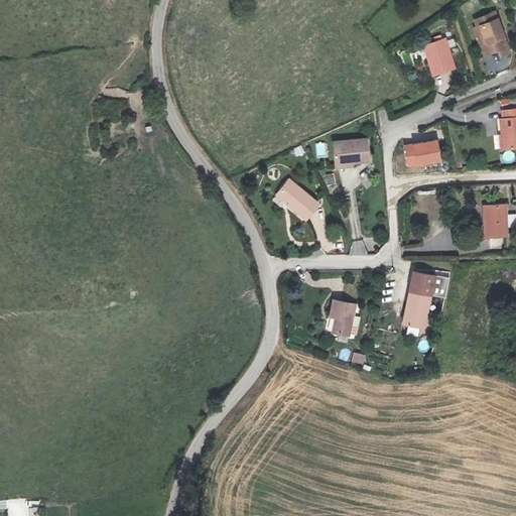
[(486,55),(500,50),(502,56),(511,52),(496,12),(476,20),(478,26),(476,27),(486,55)]
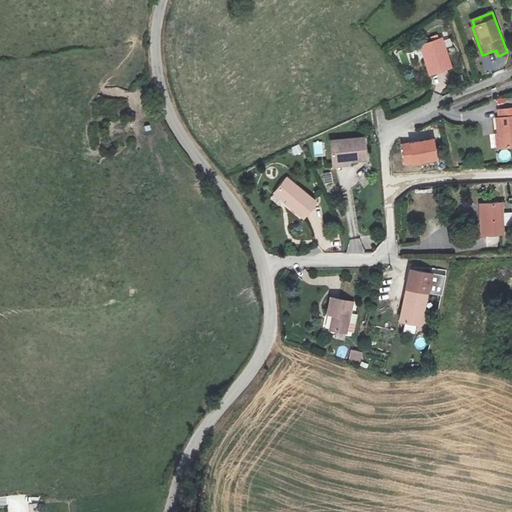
[(442,39),(421,46),(431,75),(451,68),(442,39)]
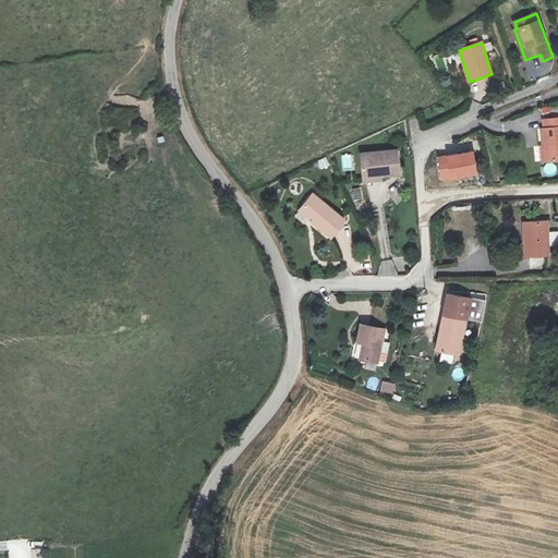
[(542,161),(557,159),(557,117),(543,119),(544,128),(541,128),(543,146),(541,146),(542,161)]
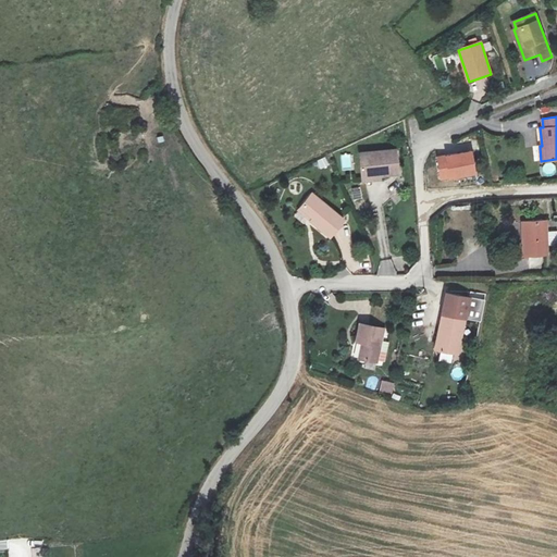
[(397,150),(361,153),(363,181),(381,178),(381,175),(399,174),(397,150)]
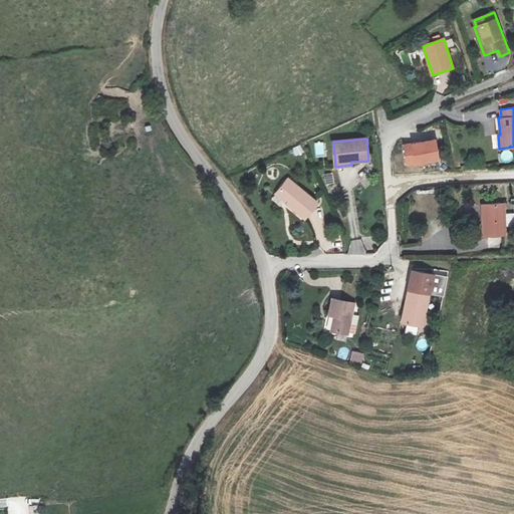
[(406,146),(409,167),(440,161),(436,141),(406,146)]
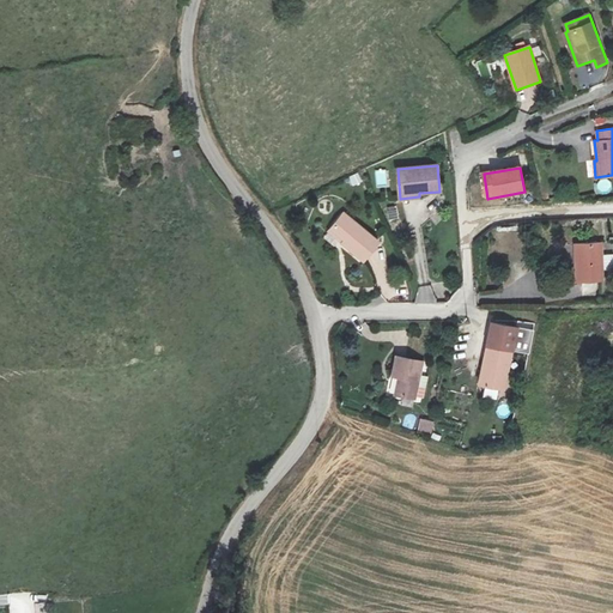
[(610,180),(598,182),(600,194),(612,192),(610,180)]
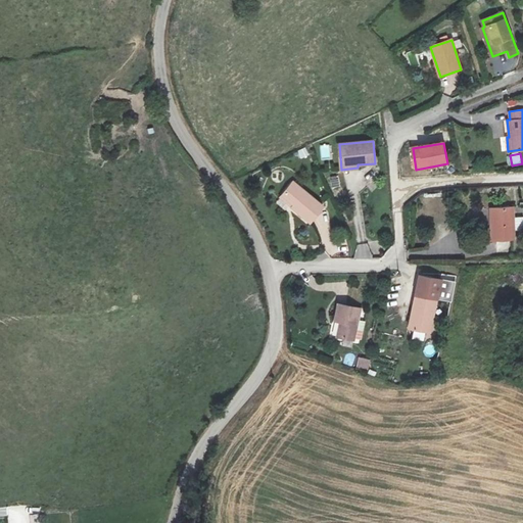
[(332,188),(340,186),(338,176),(329,178),(332,188)]
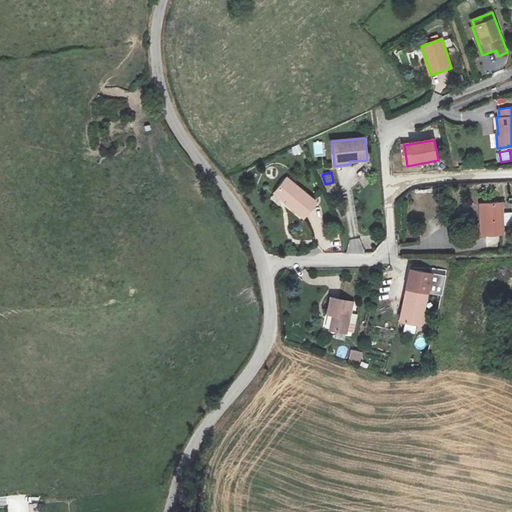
[(316,203),(287,179),(274,195),(303,219),(316,203)]
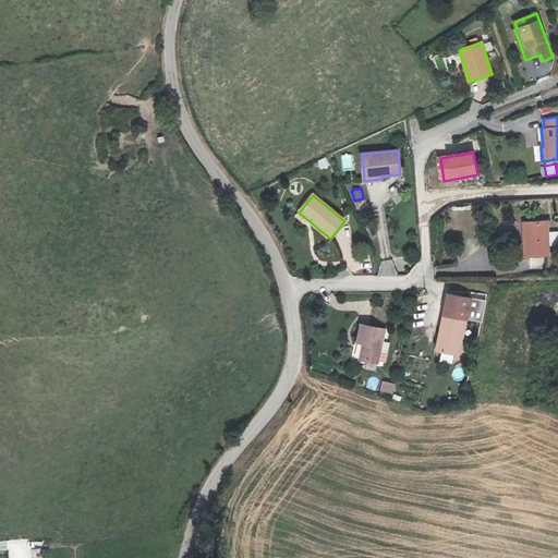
[(524,221),(525,257),(548,256),(547,221),(524,221)]
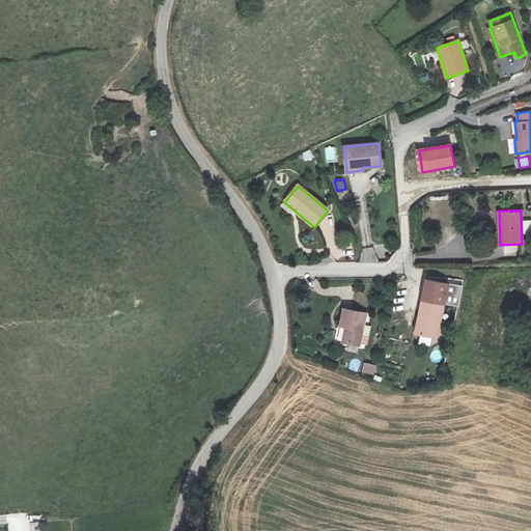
[(463,287),(427,279),(415,333),(434,337),(437,323),(440,324),(444,304),(458,307),(463,287)]
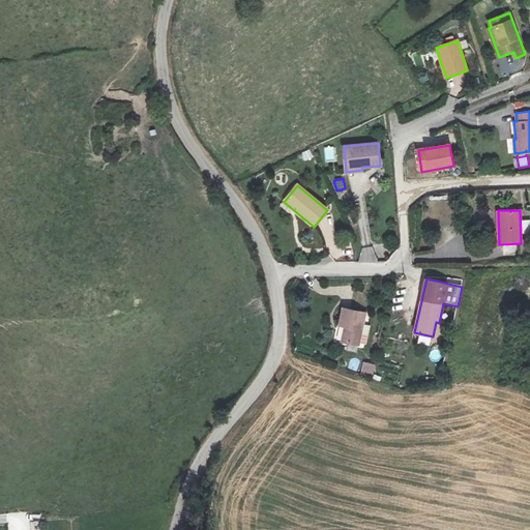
[(364,315),(343,311),(340,326),(344,327),(341,343),(357,346),(364,315)]
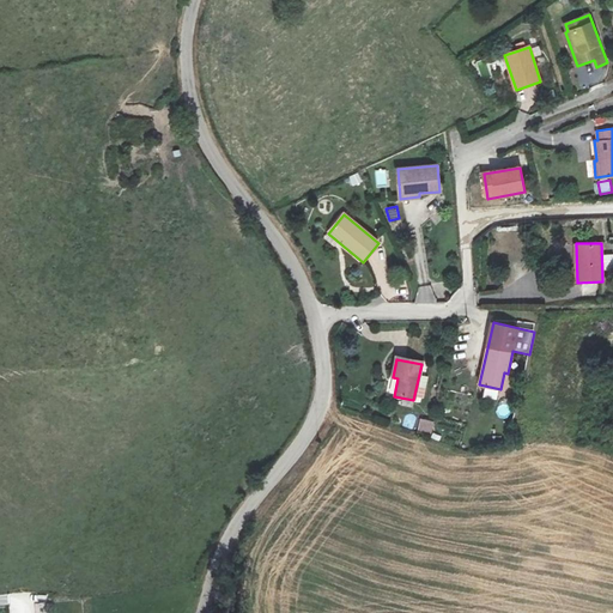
[(417,434),(430,436),(434,422),(420,418),(417,434)]
